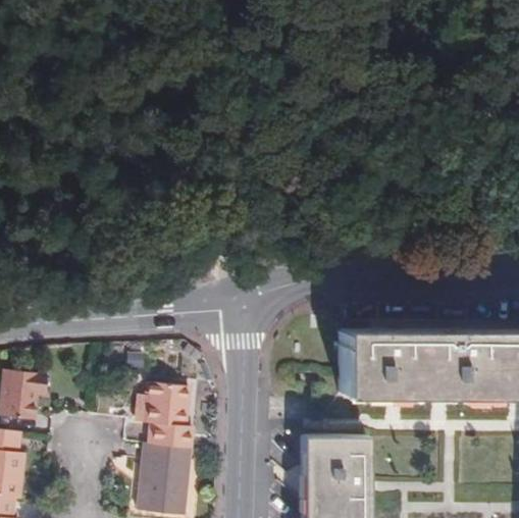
[(339,396),(518,396),(518,334),(339,335),(339,396)]
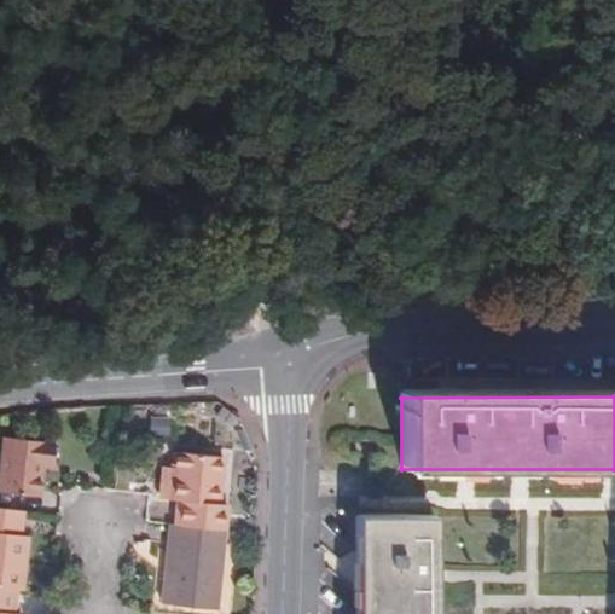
[(216,422),(233,434),(241,426),(224,413),(216,422)]
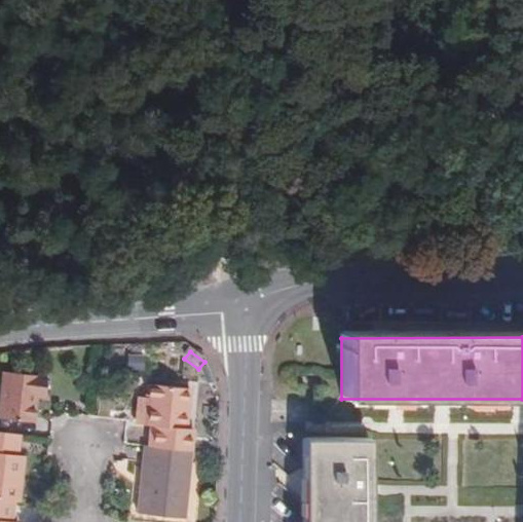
[(144,361),(128,361),(128,375),(144,376),(144,361)]
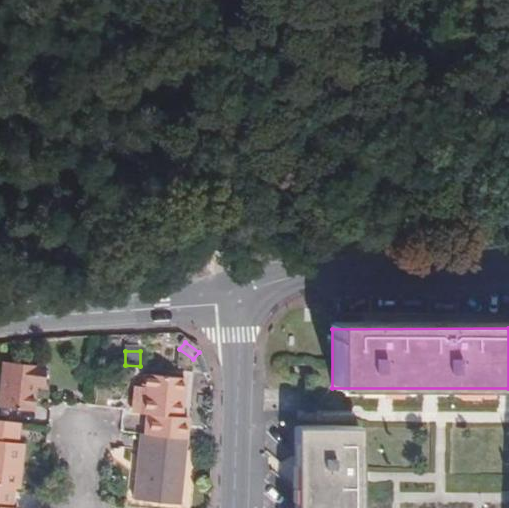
[(203,380),(208,377),(200,360),(194,363),(203,380)]
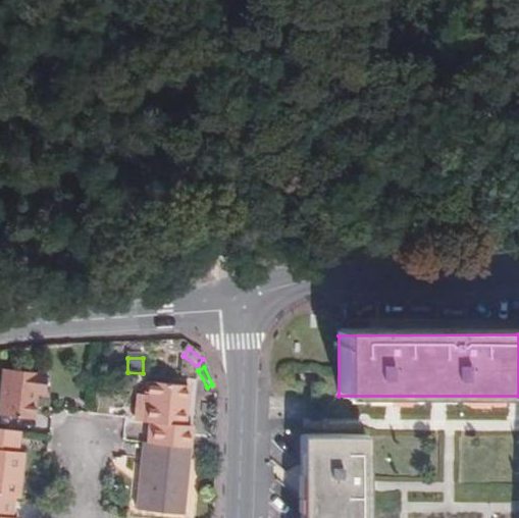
[(37,397),(41,398),(43,376),(4,372),(0,411),(0,418),(34,423),(37,397)]
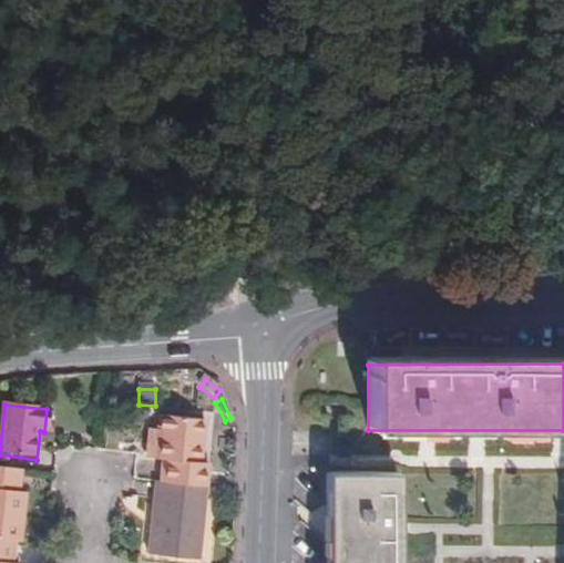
[(162,483),(206,489),(208,464),(201,463),(205,419),(161,415),(160,426),(155,460),(165,461),(162,483)]
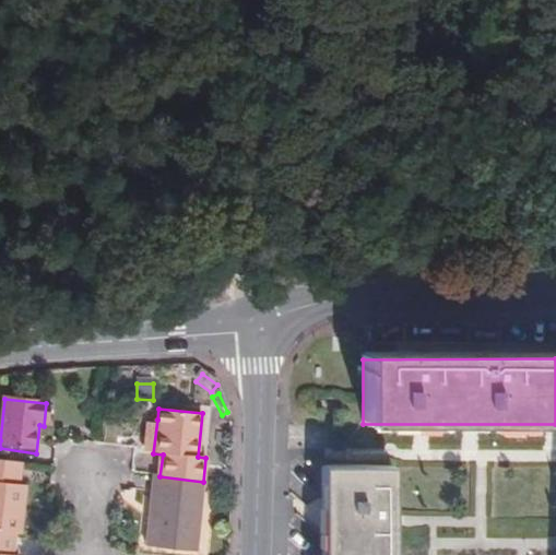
[(153,453),(157,420),(149,420),(145,453),(153,453)]
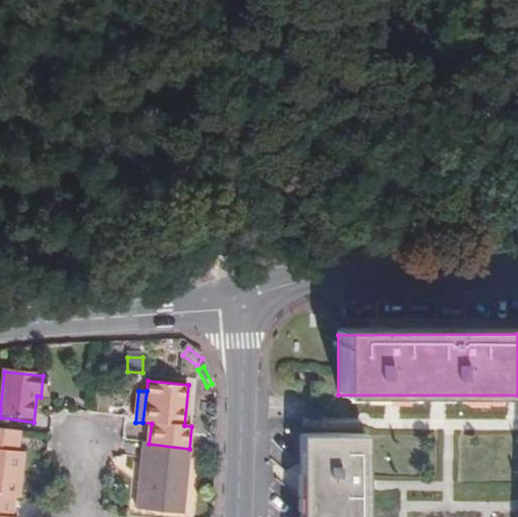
[(18,436),(0,433),(0,498),(13,500),(20,501),(25,455),(17,454),(18,436)]
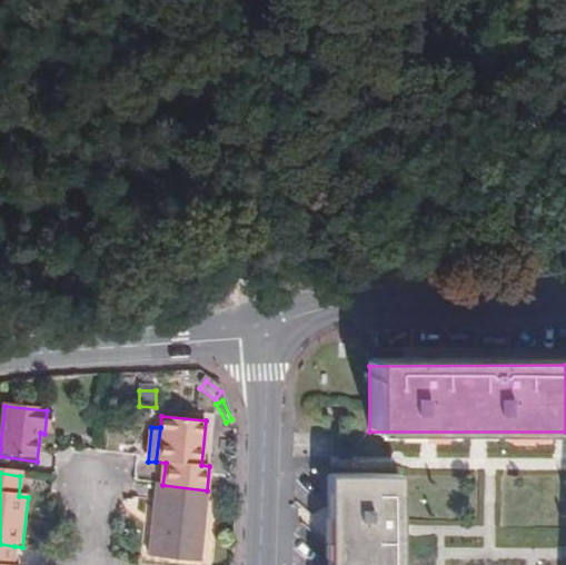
[(396,564),(397,478),(330,478),(329,564),(396,564)]
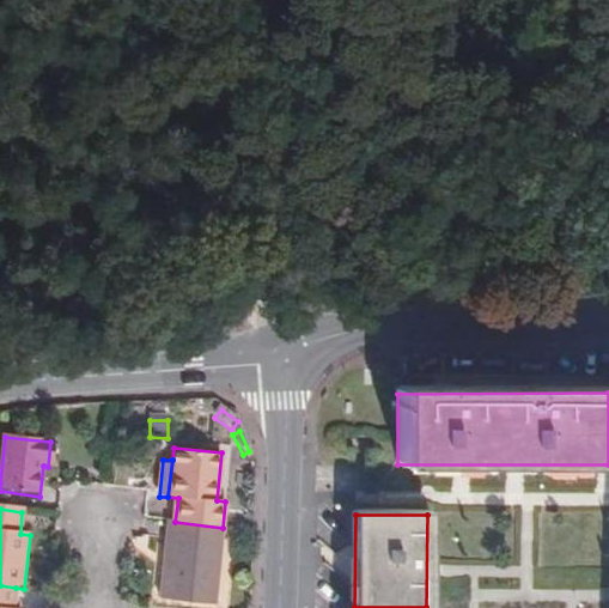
[(215,607),(224,528),(223,528),(175,522),(170,522),(162,602),(205,607),(215,607)]
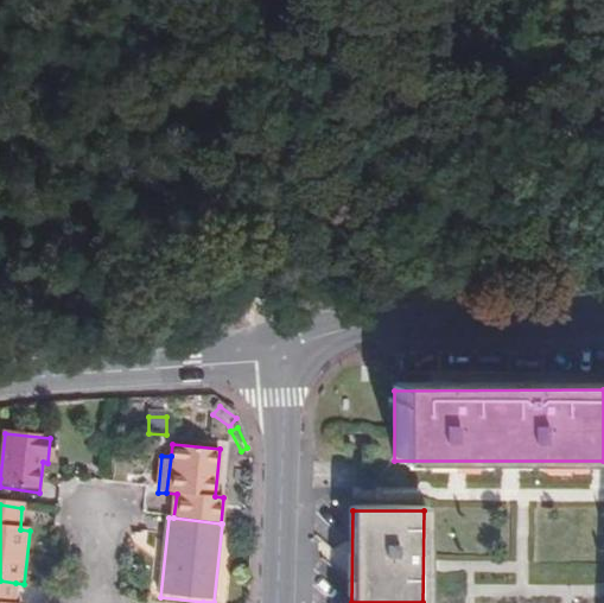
[(0,581),(0,602),(12,602),(16,583),(0,581)]
